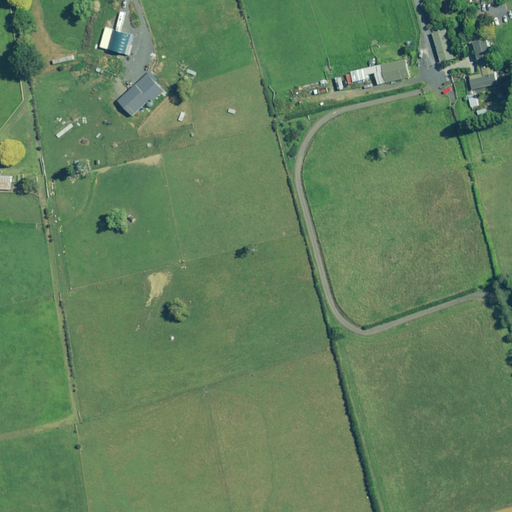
[(452,51),(446,29),(433,33),(441,62),(454,59),(452,51)]
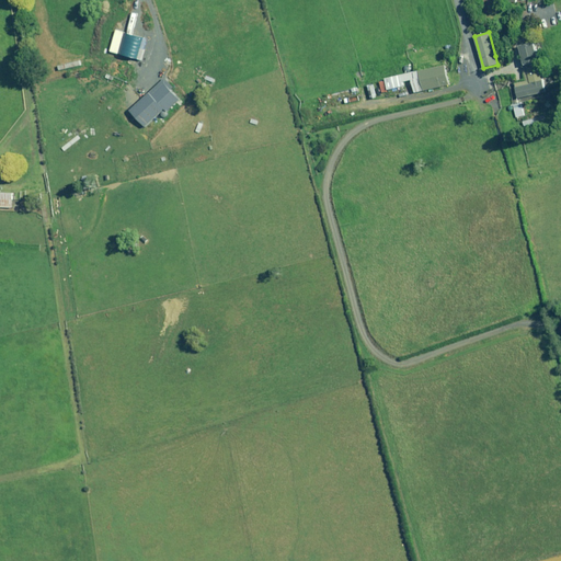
[(538,61),(535,43),(521,46),(524,65),(538,61)]
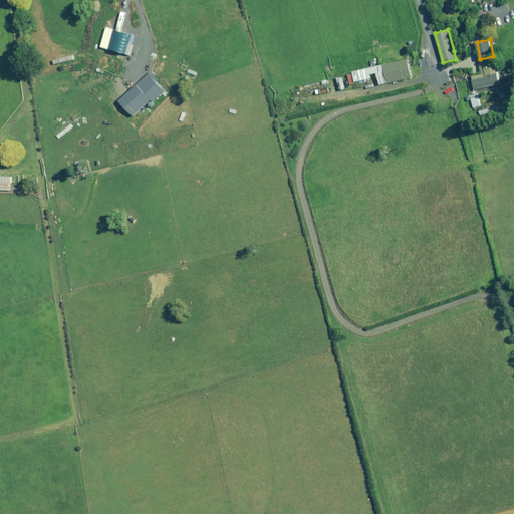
[(500,84),(494,58),(479,62),(482,74),(472,76),(475,90),(500,84)]
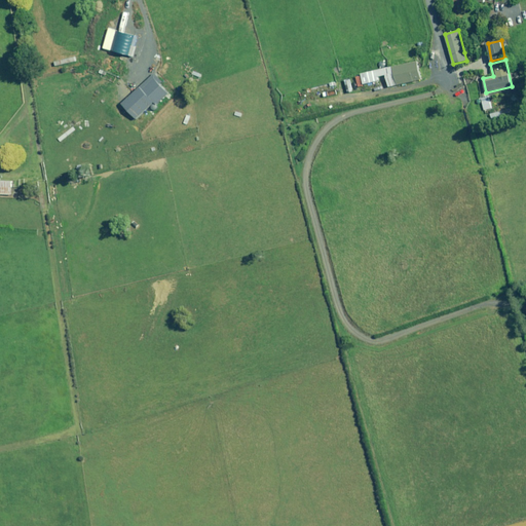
[(421,79),(417,62),(362,74),(364,84),(379,81),(378,77),(386,75),(389,86),(421,79)]
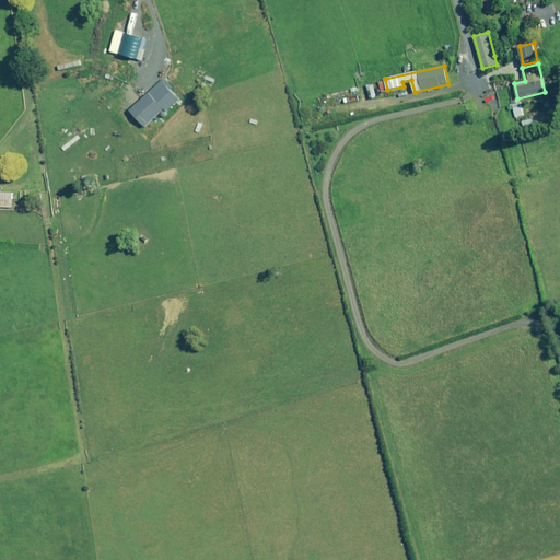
[(131,111),(146,126),(164,108),(166,111),(179,98),(171,90),(173,86),(165,79),(131,111)]
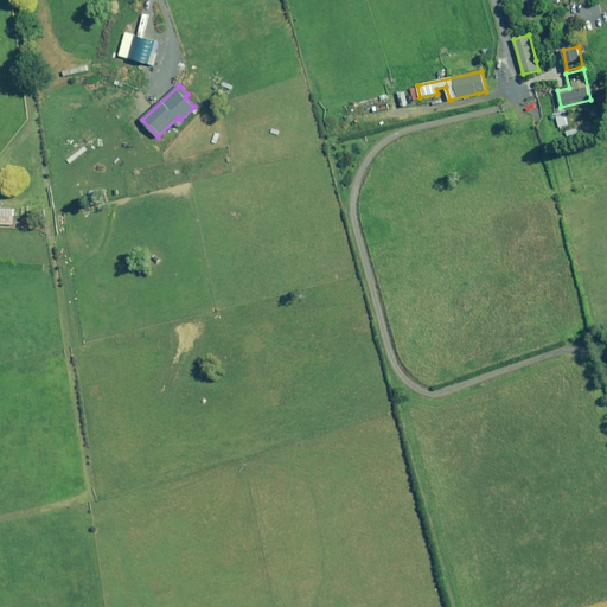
[(563,109),(555,112),(558,127),(567,125),(563,109)]
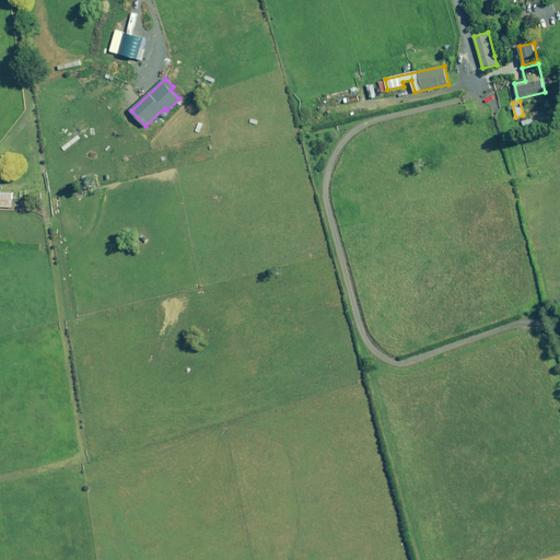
[(133,152),(135,156),(131,159),(133,164),(148,158),(146,152),(142,154),(140,149),(133,152)]
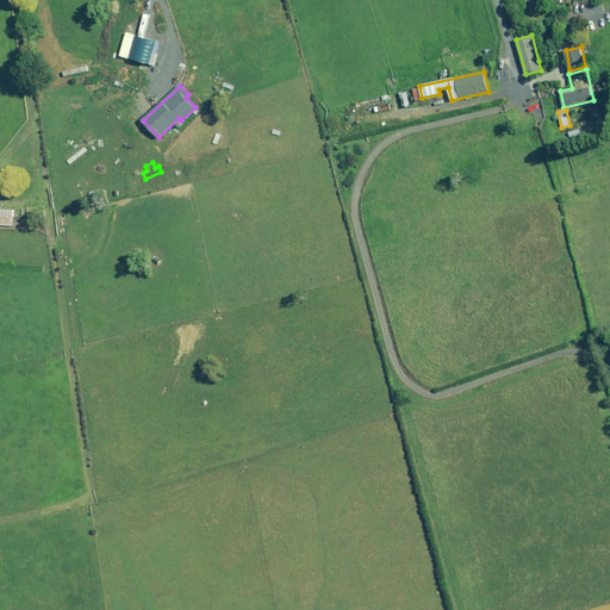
[(14,210),(0,209),(0,225),(14,225),(14,210)]
